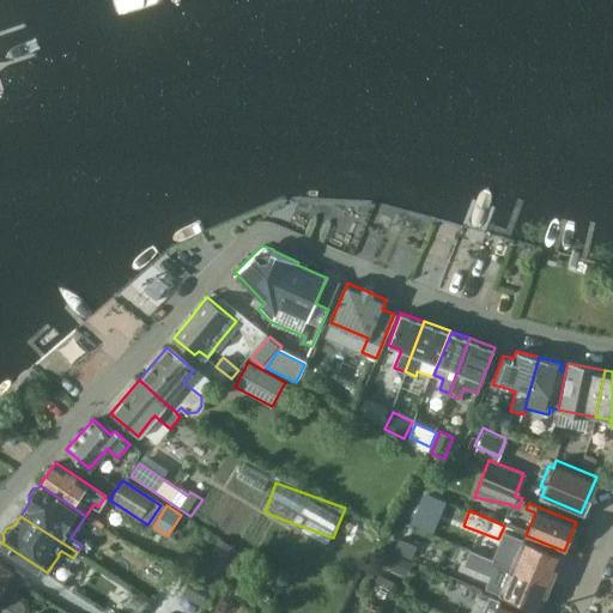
[(493,558),(493,559),(497,562),(498,559),(550,582),(560,554),(522,539),(505,532),(493,558)]
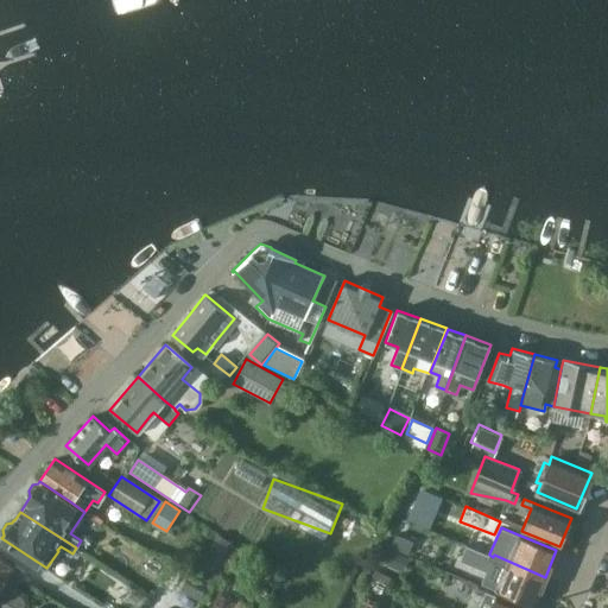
[(392,567),(406,567),(407,533),(393,532),(392,567)]
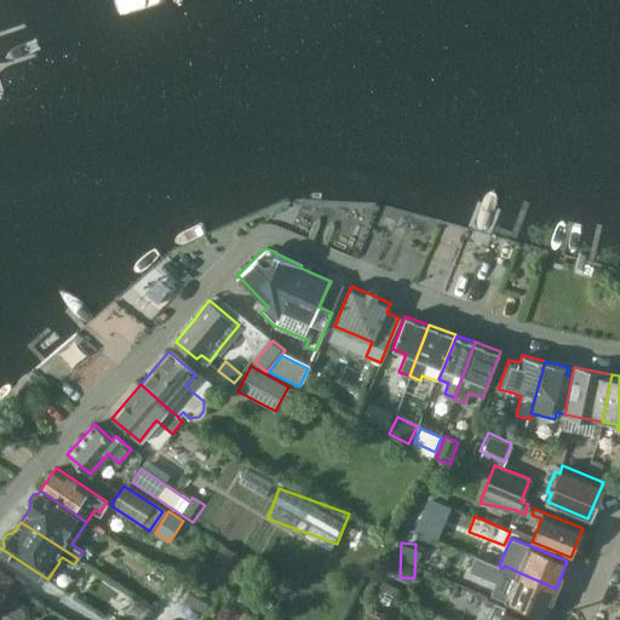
[(202,583),(217,590),(234,555),(220,549),(202,583)]
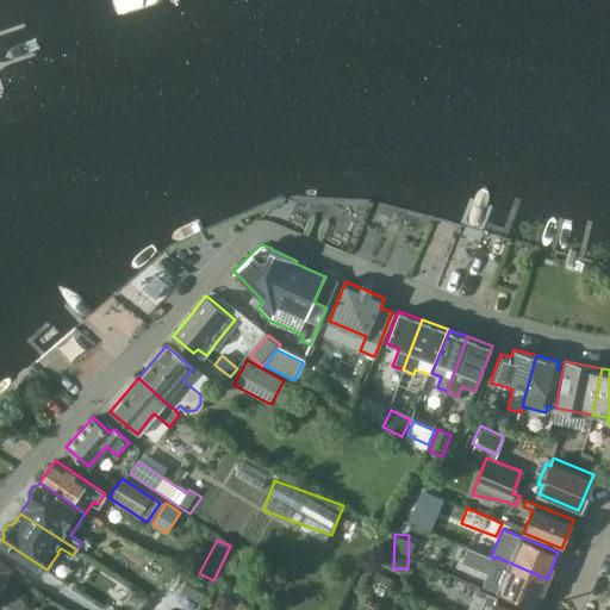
[(468,548),(462,562),(489,573),(484,585),(498,590),(536,605),(547,579),(496,556),(495,559),(491,556),(468,548)]
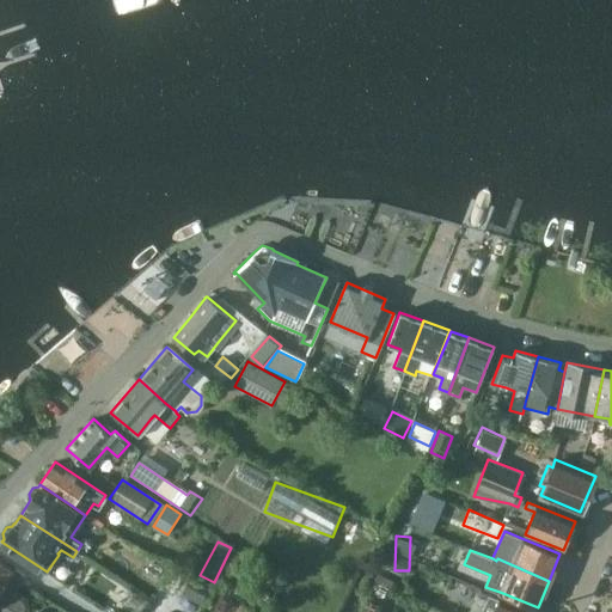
[(0,562),(0,611),(20,611),(29,601),(14,592),(28,575),(16,567),(13,571),(0,562)]
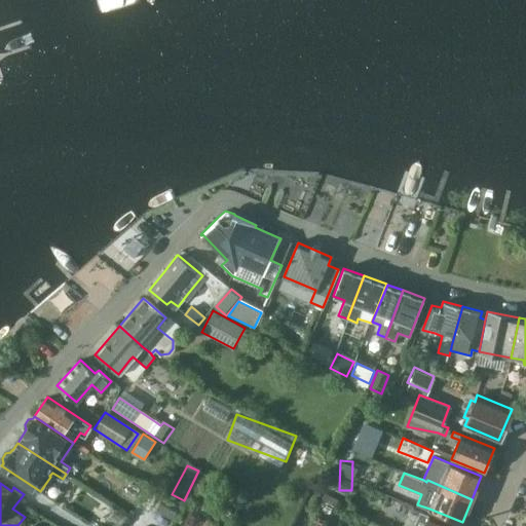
[(157,509),(174,517),(182,502),(164,493),(157,509)]
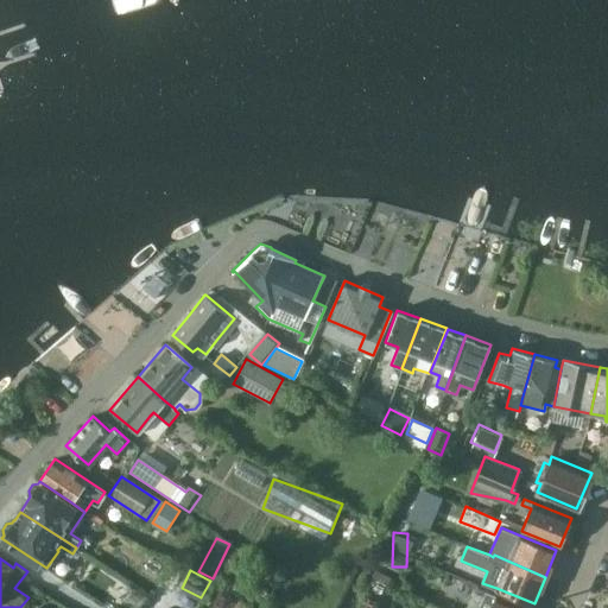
[(477,607),(530,607),(486,590),(477,607)]
